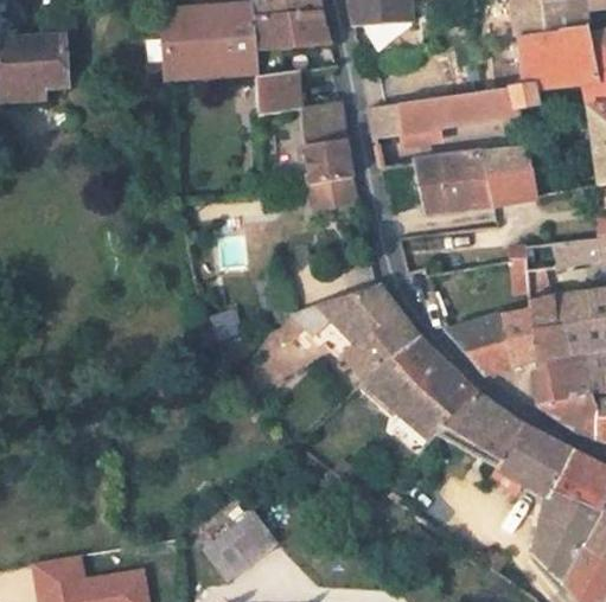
[(252,0),(252,2),(255,1),(256,15),(323,8),(320,0),(252,0)]
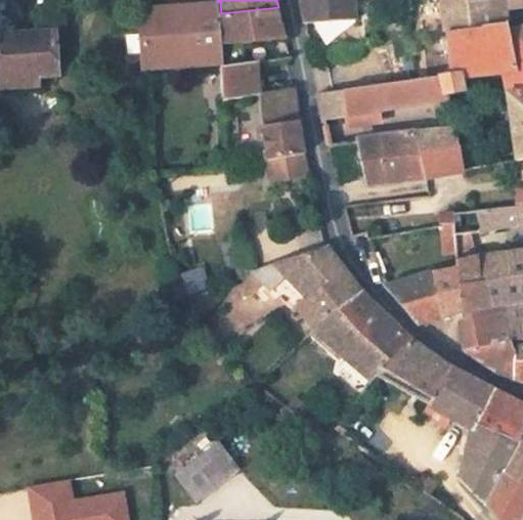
[(302,0),(305,19),(355,15),(353,0),(302,0)]
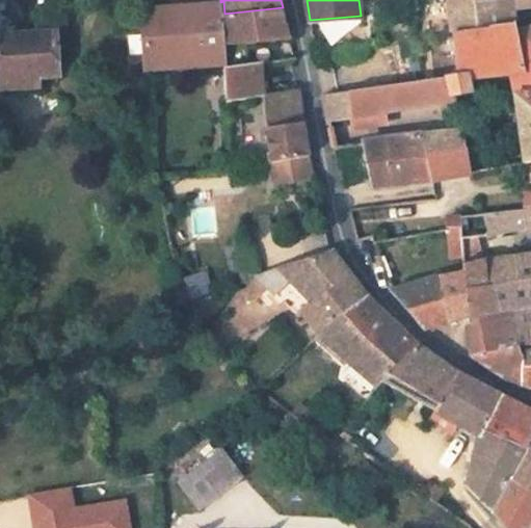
[(449,0),(452,23),(492,20),(492,24),(514,21),(512,6),(530,3),(530,0),(449,0)]
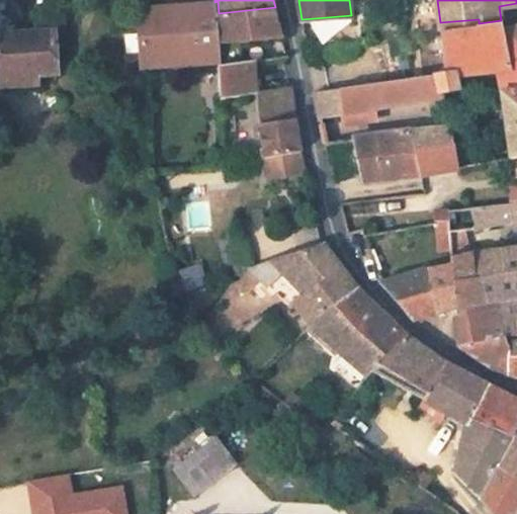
[(139,7),(144,66),(220,61),(222,61),(220,40),(219,13),(218,1),(214,2),(139,7)]
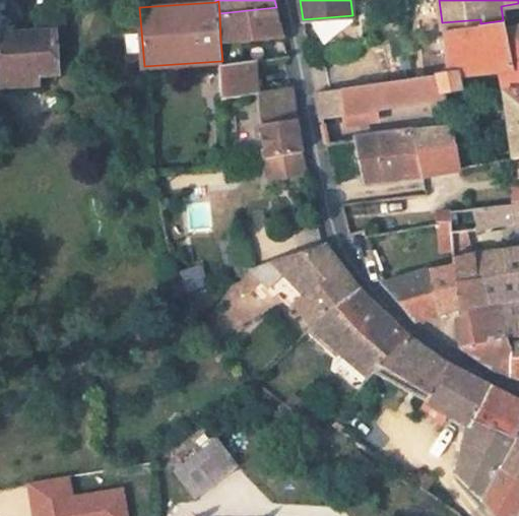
[(276,7),(219,13),(220,41),(241,39),(284,36),(276,7)]
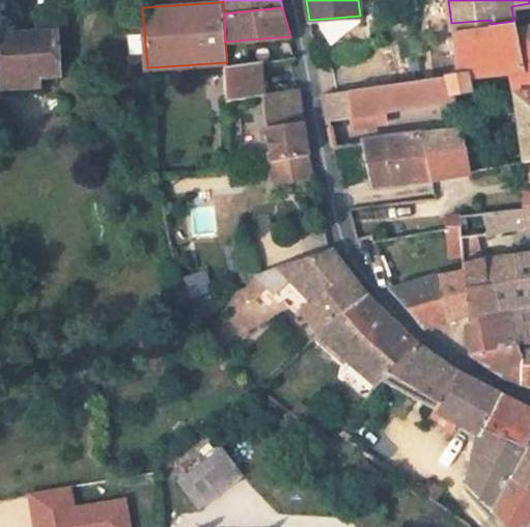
[(491,20),(451,23),(456,73),(448,74),(452,92),(469,88),(467,76),(510,72),(521,71),(523,70),(514,26),(513,21),(491,24),(491,20)]
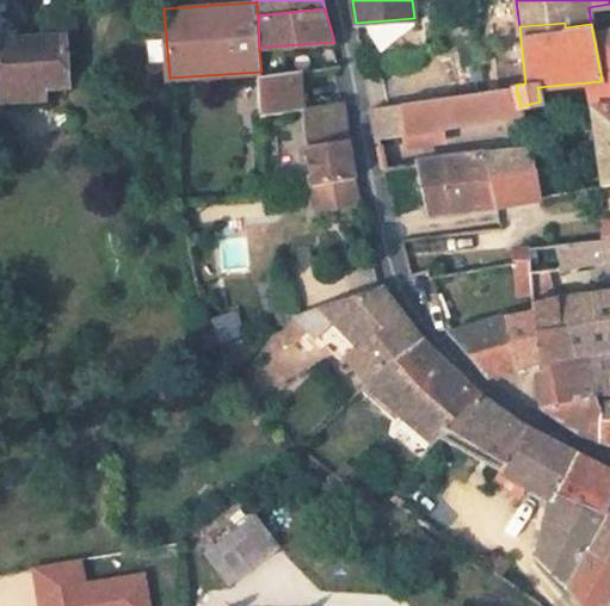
[(609,26),(592,30),(602,80),(607,105),(609,104),(609,26)]
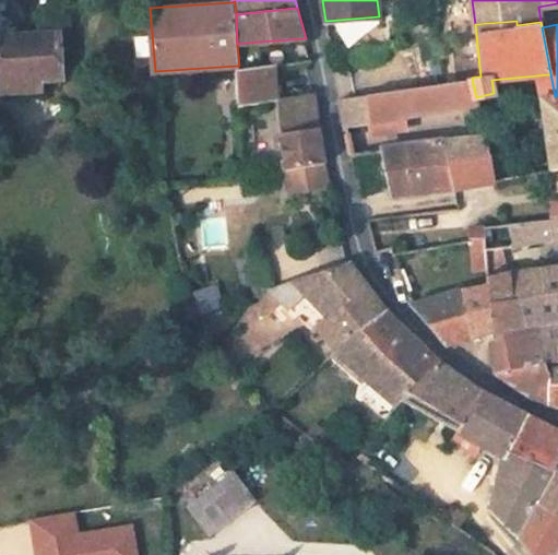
[(0,34),(0,43),(2,79),(43,75),(63,73),(60,28),(0,34)]
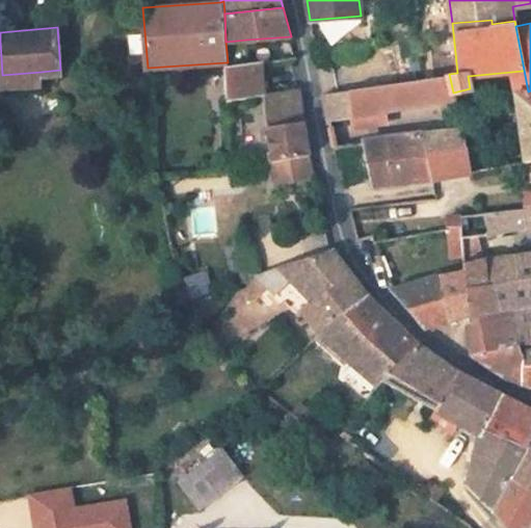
[(228,62),(226,62),(226,66),(248,62),(246,40),(226,42),(228,62)]
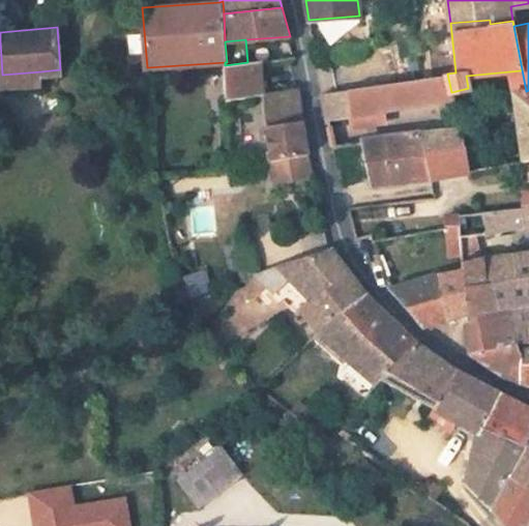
[(247,62),(225,65),(227,99),(263,94),(263,91),(259,60),(247,62)]
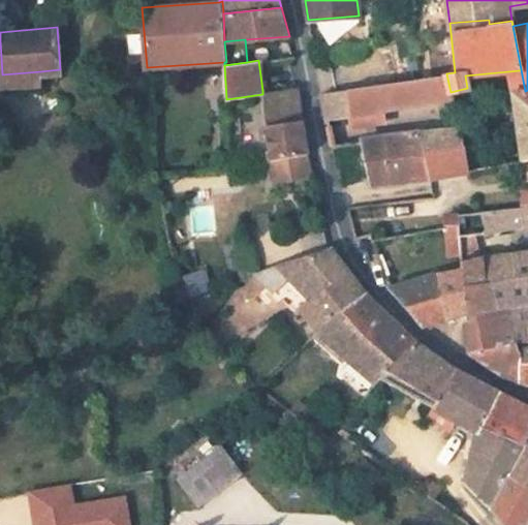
[(518,92),(513,92),(522,159),(527,157),(527,90),(525,91),(521,69),(519,70),(521,80),(516,81),(518,92)]
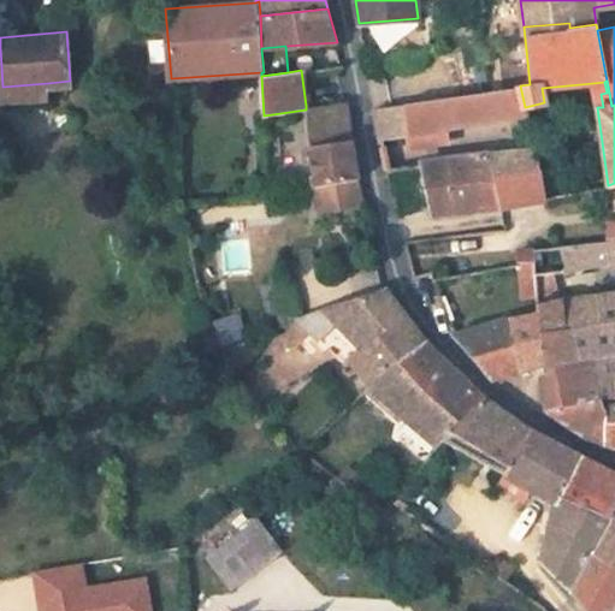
[(592,83),(597,107),(603,107),(601,94),(607,93),(604,82),(592,83)]
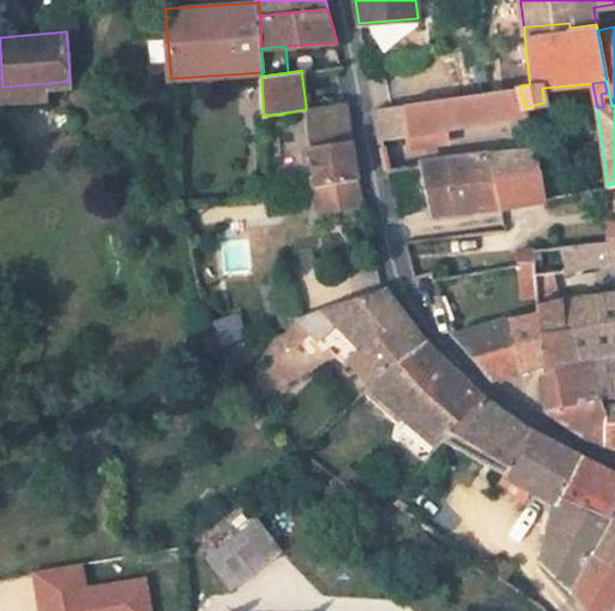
[(47,83),(3,87),(5,102),(49,99),(47,83)]
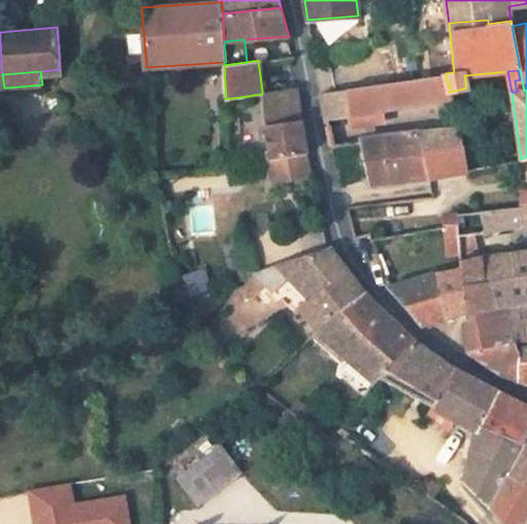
[(452,98),(450,92),(446,73),(406,79),(408,90),(413,94),(415,104),(452,98)]
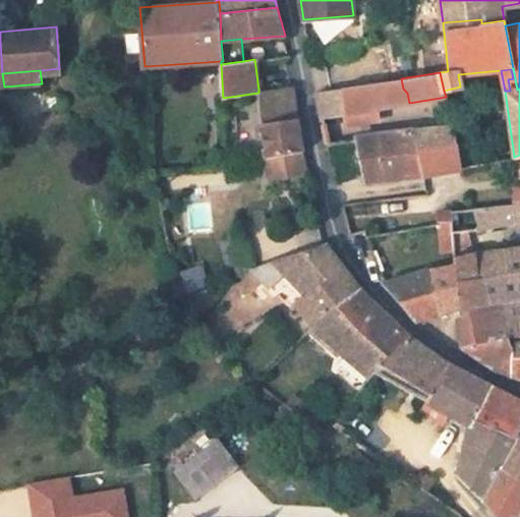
[(403,89),(401,78),(339,88),(345,114),(380,108),(409,103),(407,93),(403,89)]
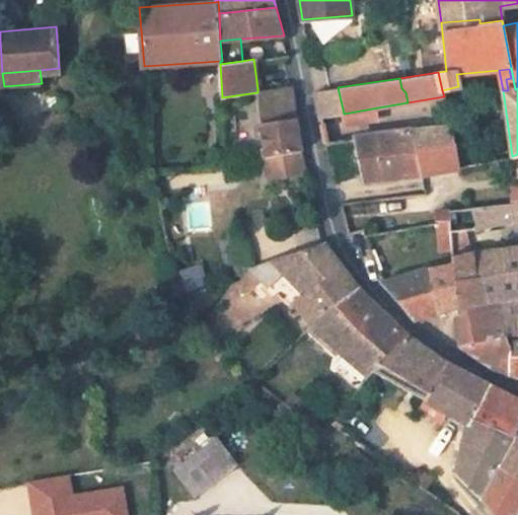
[(265,156),(302,150),(296,119),(298,118),(293,84),(257,89),(257,92),(265,156)]
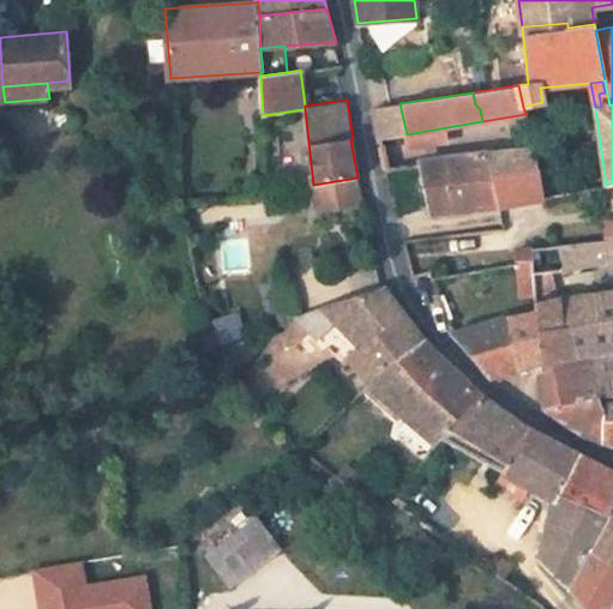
[(400,103),(373,107),(379,138),(406,134),(407,134),(400,103)]
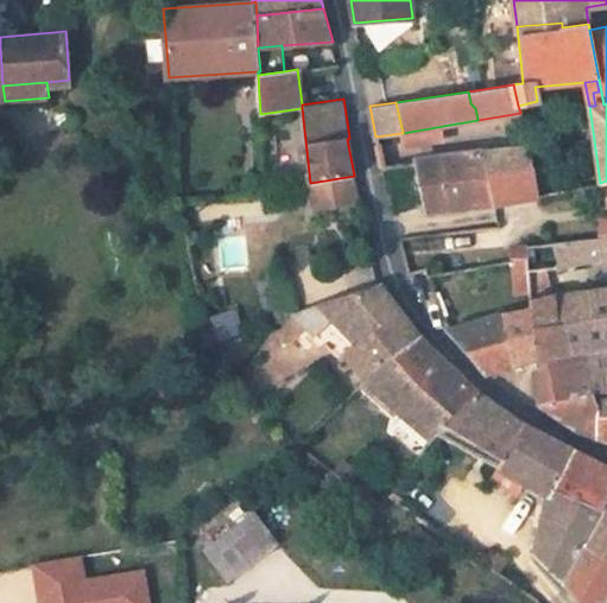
[(403,133),(402,133),(404,147),(446,140),(443,126),(403,133)]
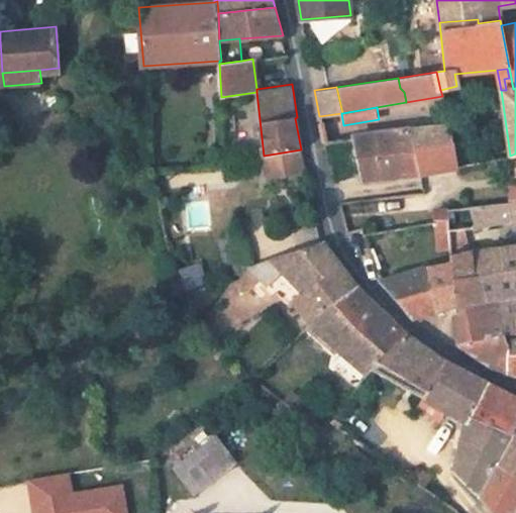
[(415,150),(454,143),(451,125),(410,127),(415,150)]
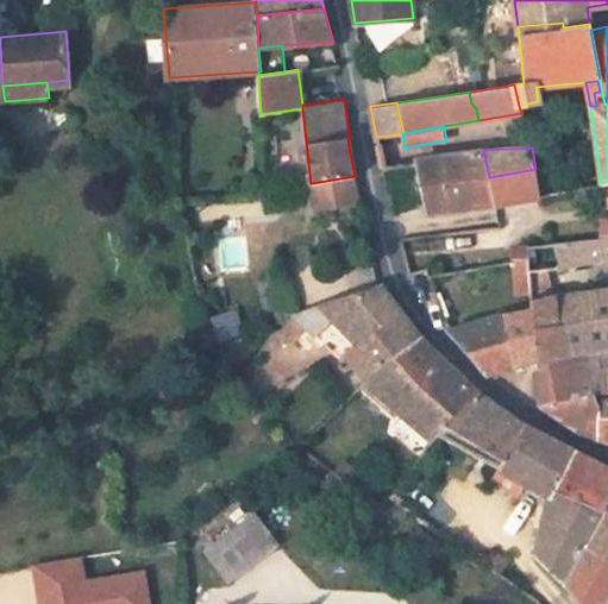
[(427,211),(495,202),(489,177),(483,150),(417,159),(427,211)]
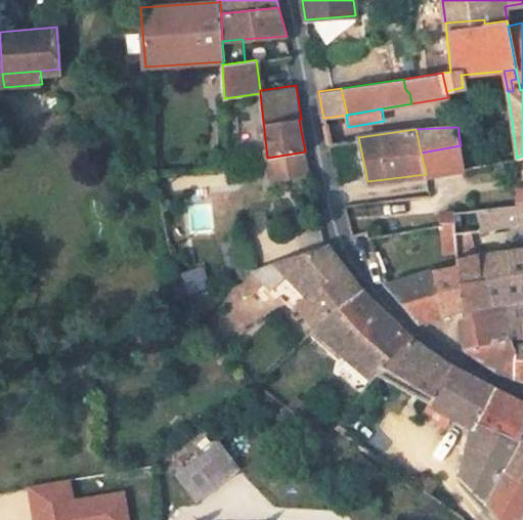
[(464,168),(461,145),(421,153),(426,174),(464,168)]
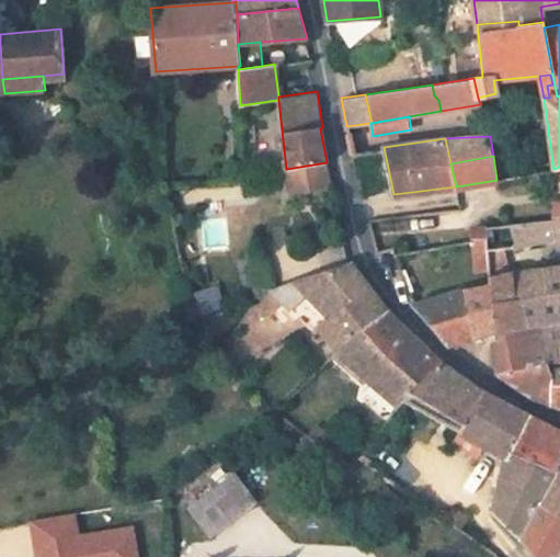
[(331,182),(327,162),(286,169),(289,189),(331,182)]
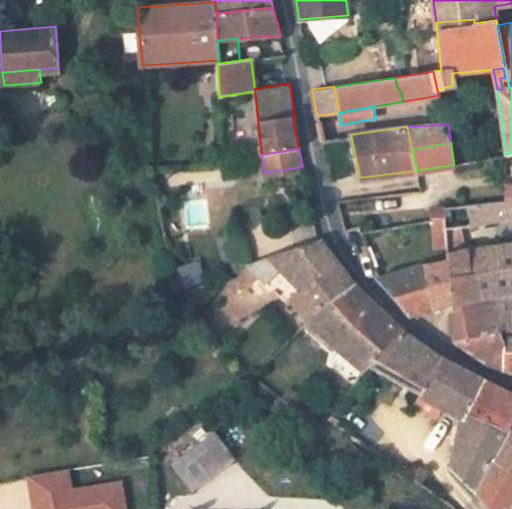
[(208,224),(208,197),(185,197),(186,224),(208,224)]
